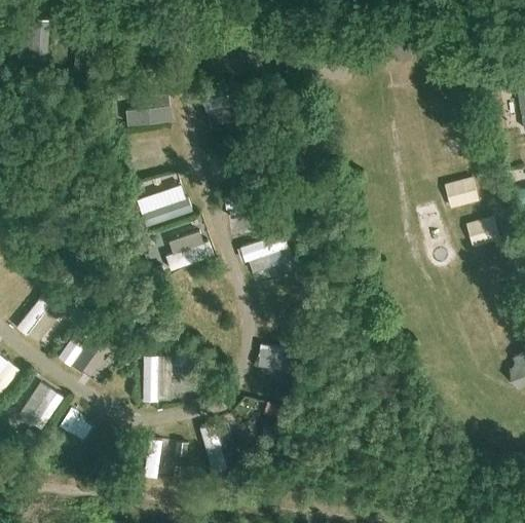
[(33,20),(31,60),(45,61),(47,21),(33,20)]
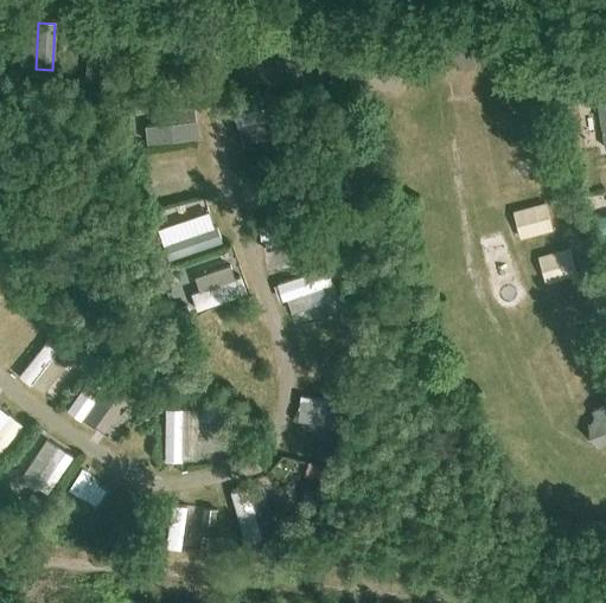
[(115,84),(120,33),(104,32),(100,82),(115,84)]
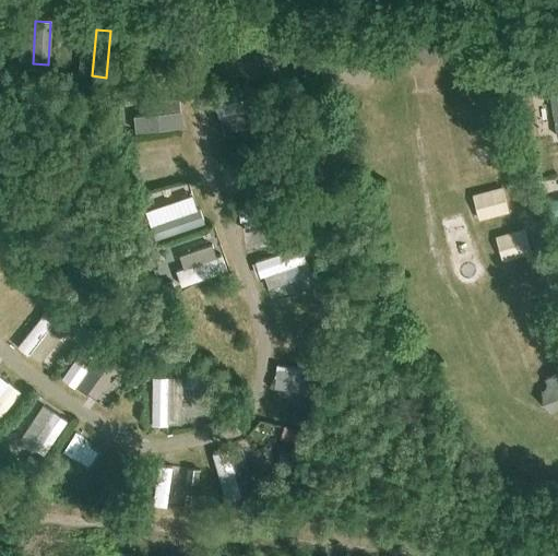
[(557,95),(557,78),(515,84),(518,102),(557,95)]
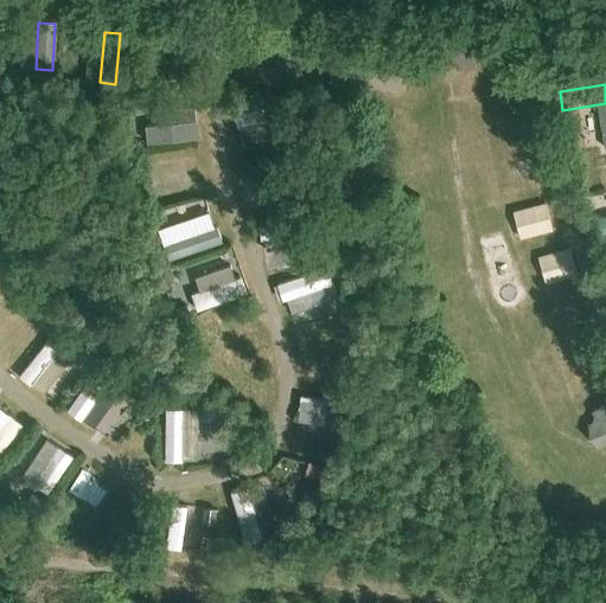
[(287,107),(235,114),(237,128),(289,121),(287,107)]
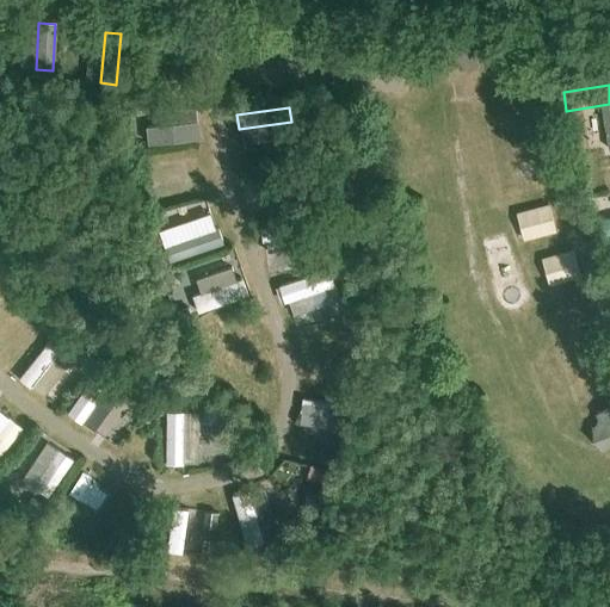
[(198,141),(197,123),(146,128),(147,146),(198,141)]
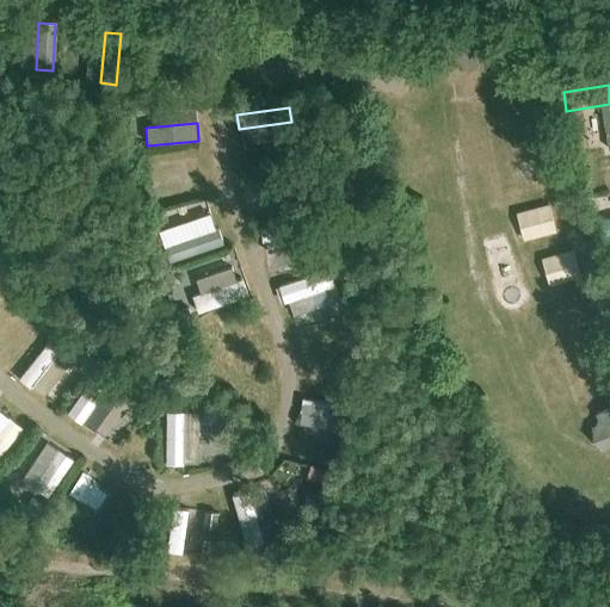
[(297,144),(287,146),(288,154),(299,152),(297,144)]
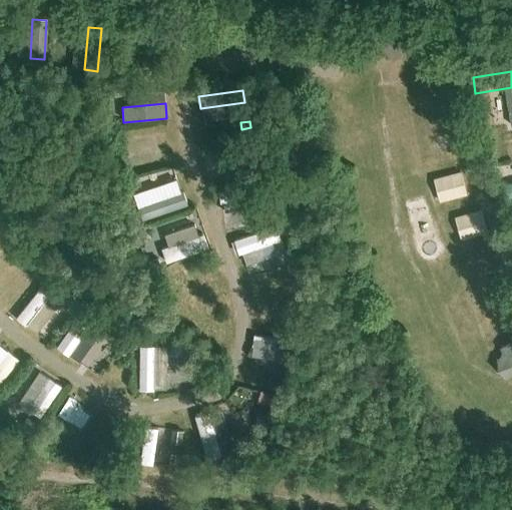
[(135,144),(139,167),(176,161),(172,138),(135,144)]
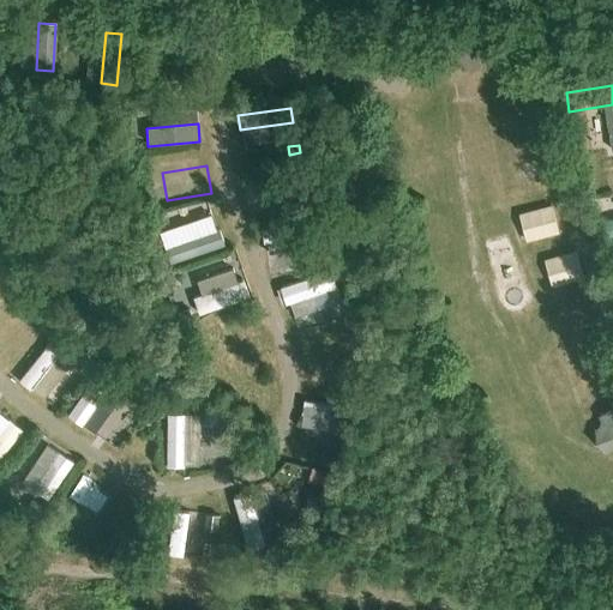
[(241,181),(242,194),(280,191),(278,177),(241,181)]
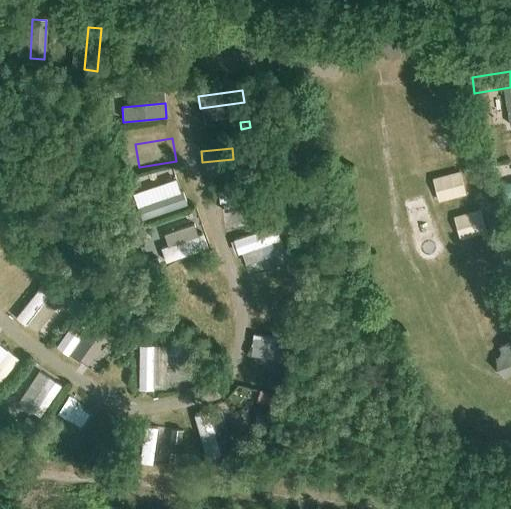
[(465,170),(436,177),(442,202),(471,195),(465,170)]
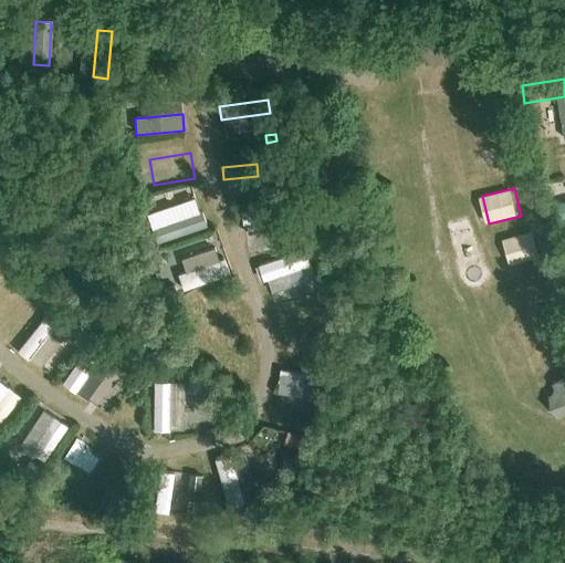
[(554,221),(564,218),(564,202),(551,208),(554,221)]
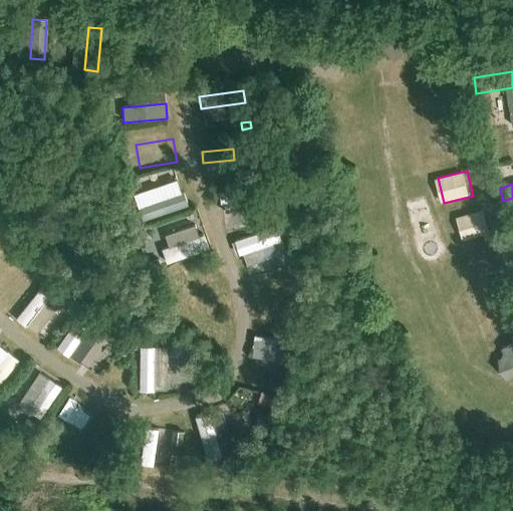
[(257,200),(255,188),(219,194),(221,206),(255,200),(257,200)]
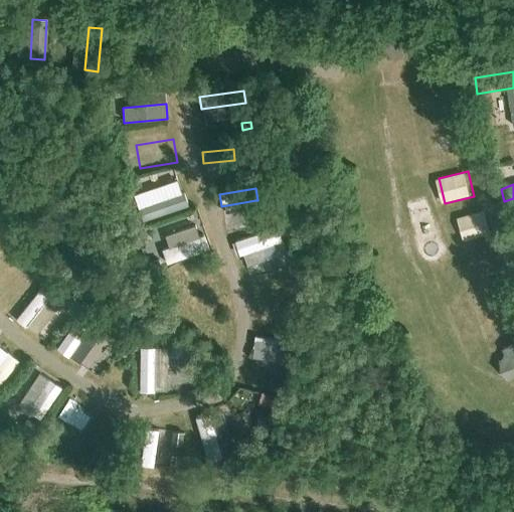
[(148,207),(153,219),(187,207),(183,195),(148,207)]
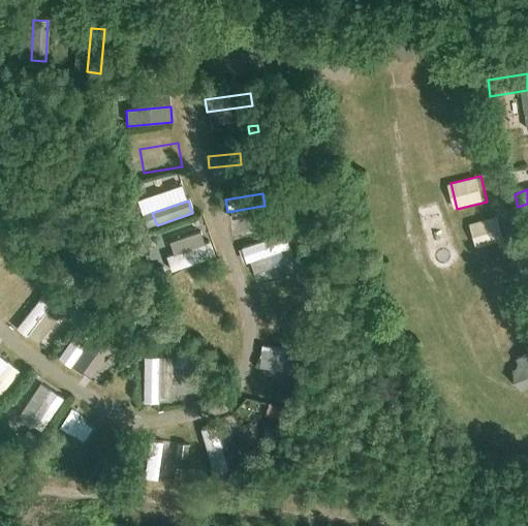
[(246,265),(289,250),(284,235),(241,249),(246,265)]
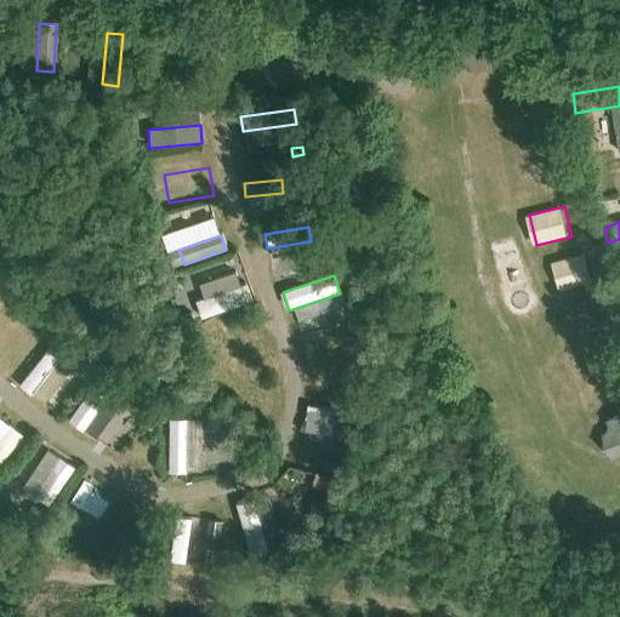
[(200,320),(251,301),(245,285),(205,301),(205,298),(194,302),(200,320)]
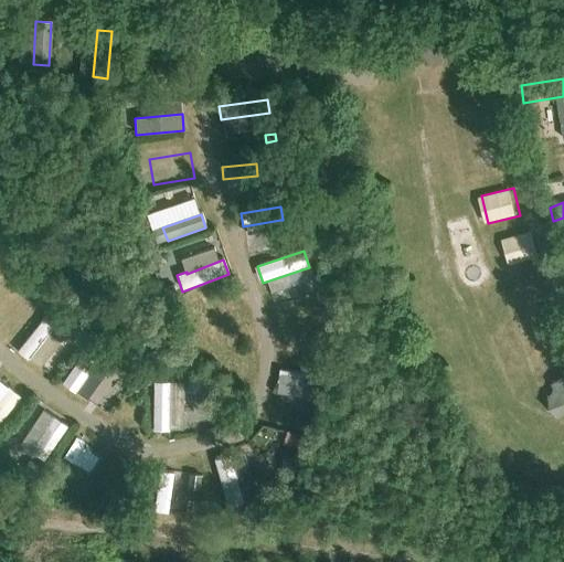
[(0,320),(29,310),(24,297),(18,299),(12,284),(0,287),(0,320)]
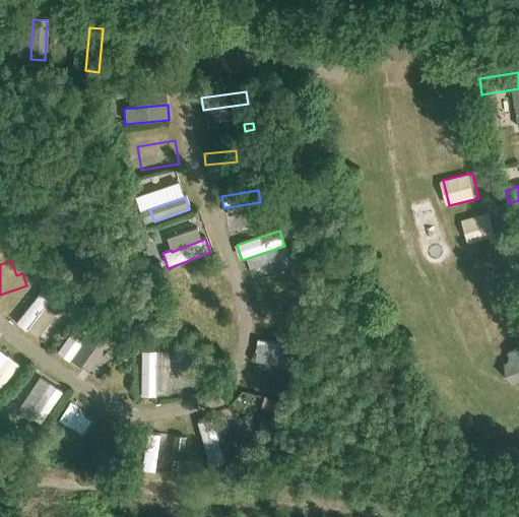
[(52,297),(42,289),(16,325),(25,332),(26,330),(52,297)]
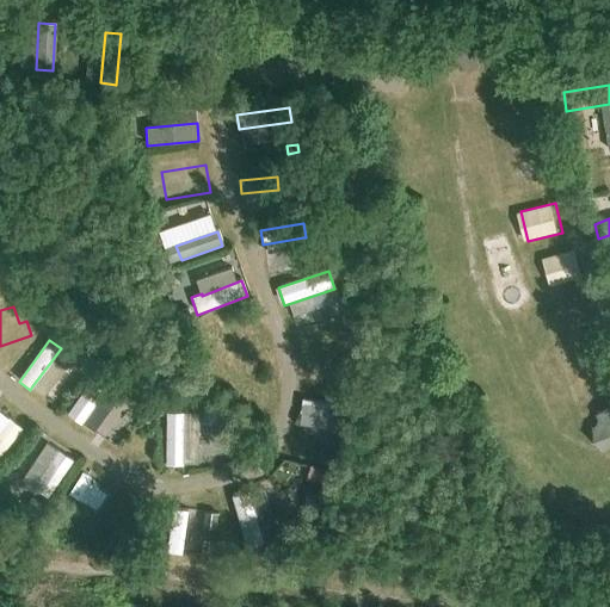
[(82,426),(109,390),(93,379),(68,415),(82,426)]
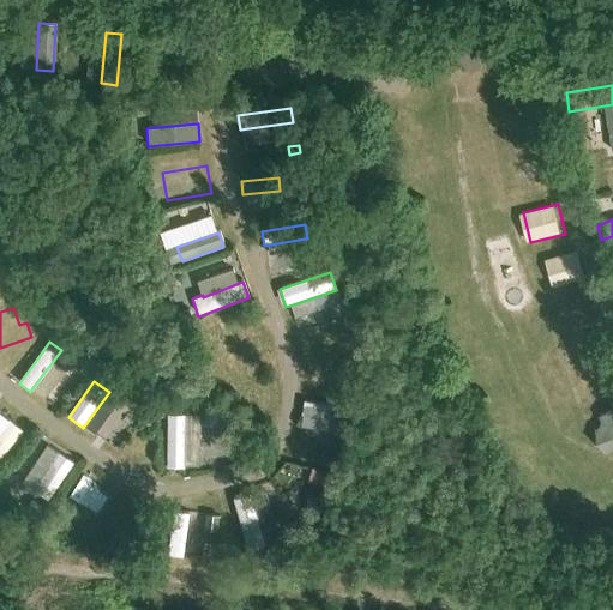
[(304,403),(301,417),(334,422),(336,408),(304,403)]
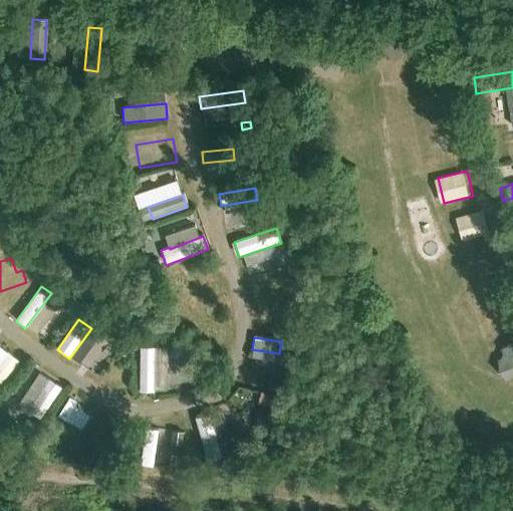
[(508,378),(512,376),(512,341),(499,346),(508,378)]
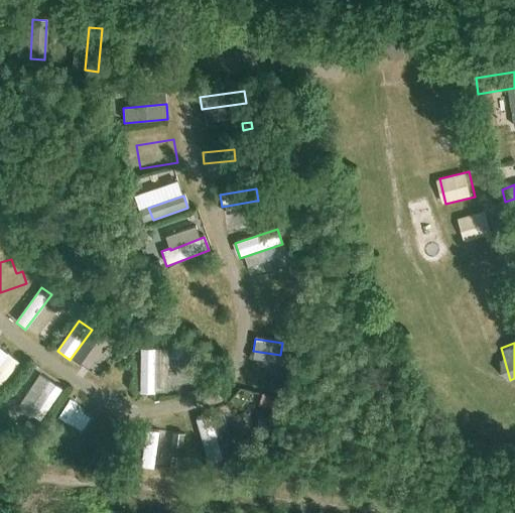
[(140,350),(139,394),(154,394),(155,350),(140,350)]
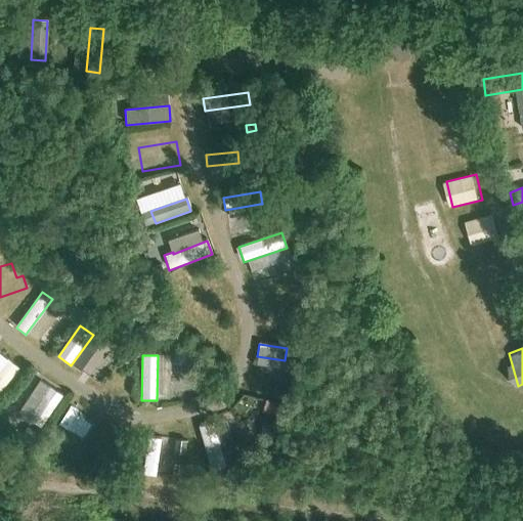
[(6,361),(0,370),(0,389),(16,368),(6,361)]
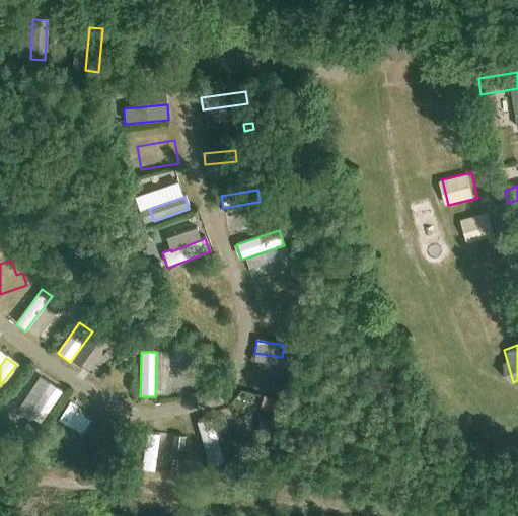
[(28,416),(41,424),(62,392),(50,384),(30,414),(28,416)]
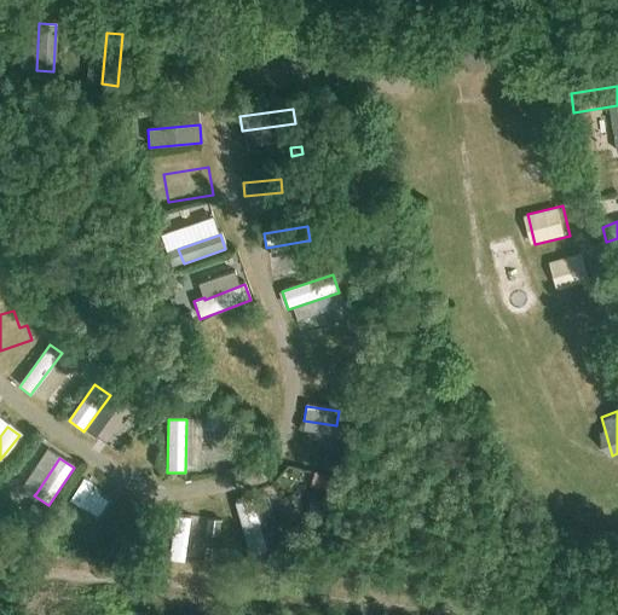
[(312,489),(324,492),(328,479),(316,475),(312,489)]
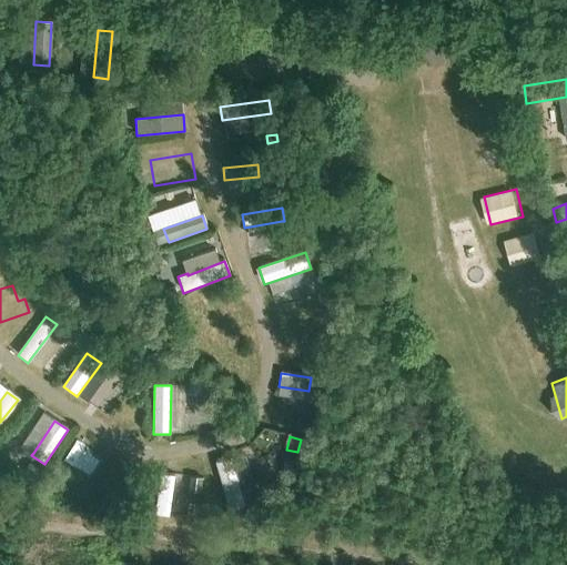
[(238,494),(214,461),(204,467),(226,501),(238,494)]
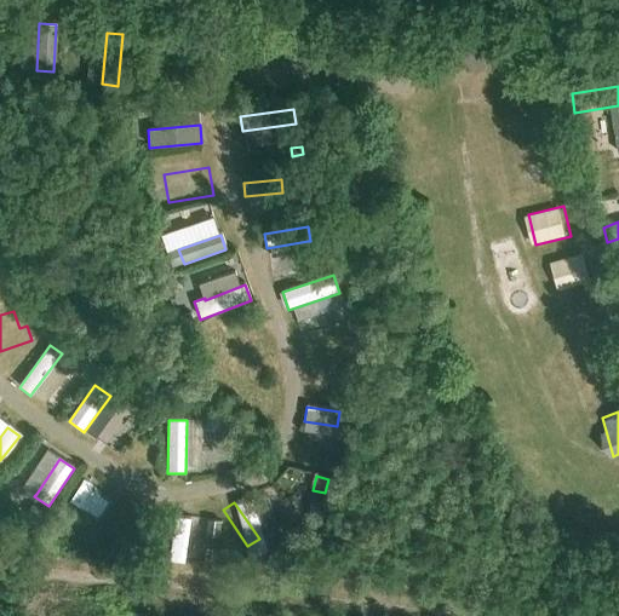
[(185,564),(191,520),(177,518),(171,562),(185,564)]
